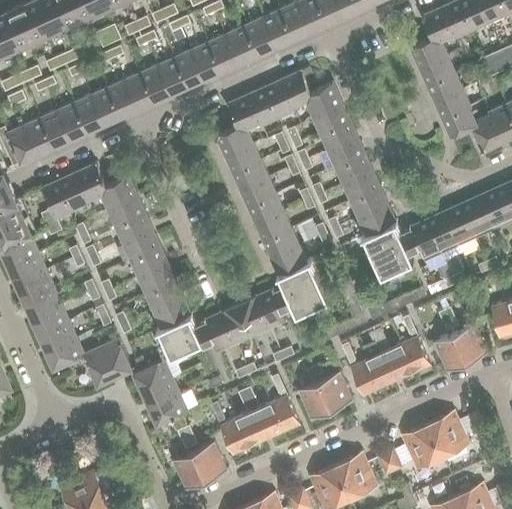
[(39,40),(88,18),(79,0),(35,0),(23,5),(39,40)]
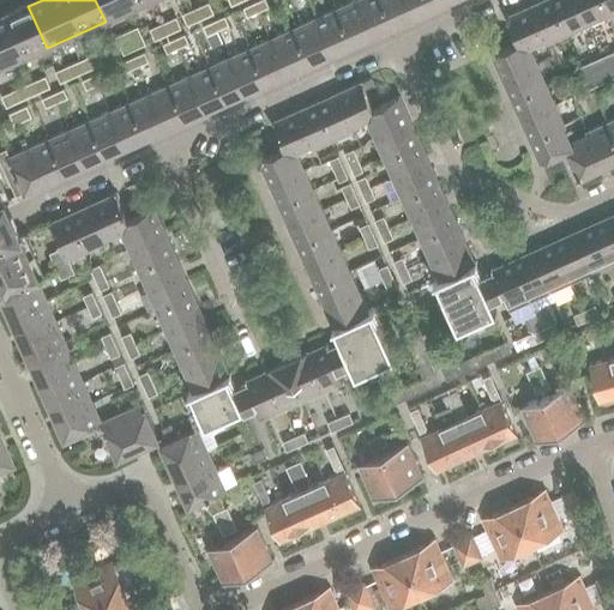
[(95,0),(106,22),(154,0),(95,0)]
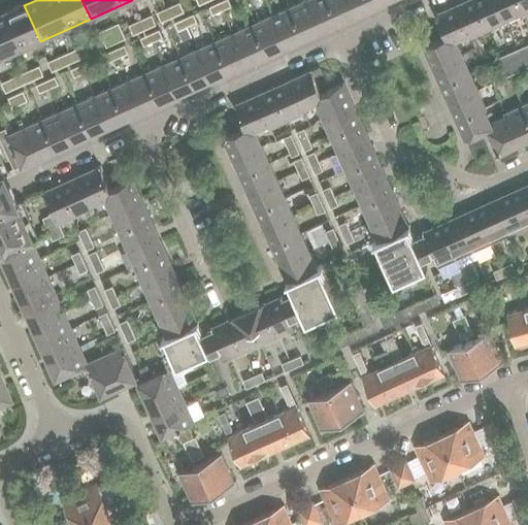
[(319,35),(336,27),(324,0),(317,0),(305,5),(319,35)]
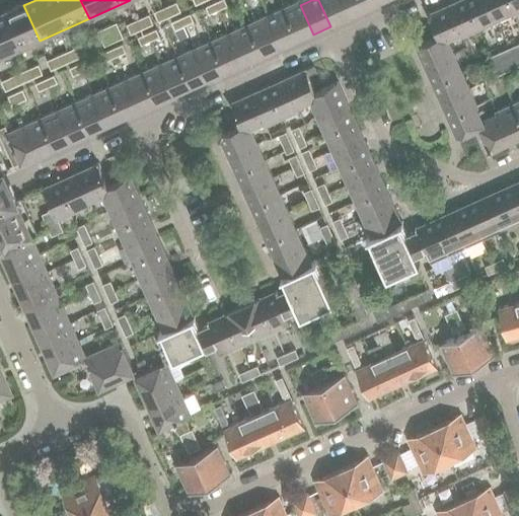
[(348,19),(339,0),(318,0),(330,26),(348,19)]
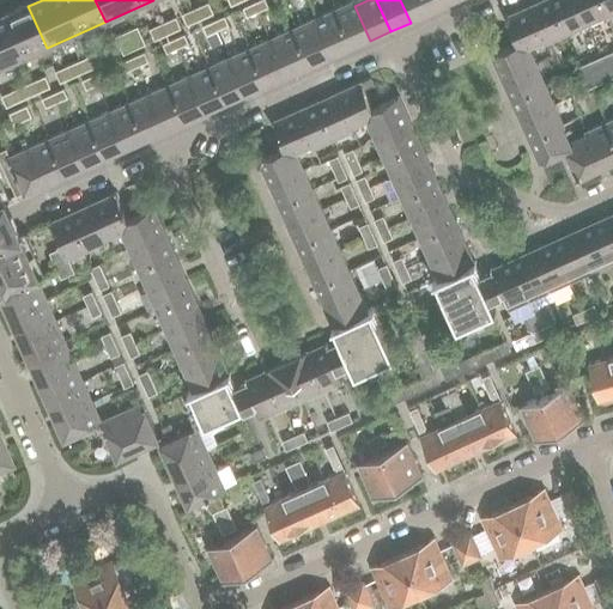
[(400,0),(411,23),(431,13),(424,0),(400,0)]
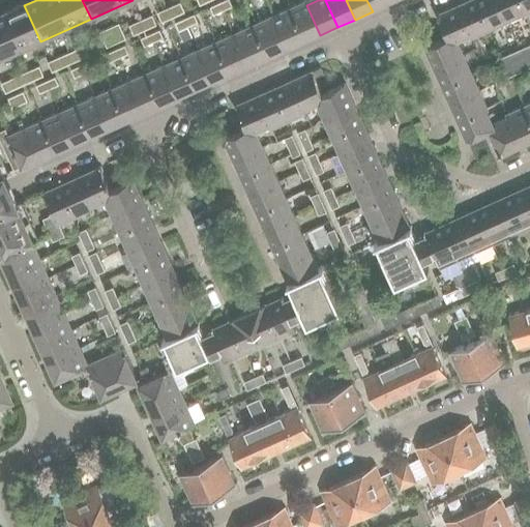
[(366,0),(373,11),(390,3),(388,0),(366,0)]
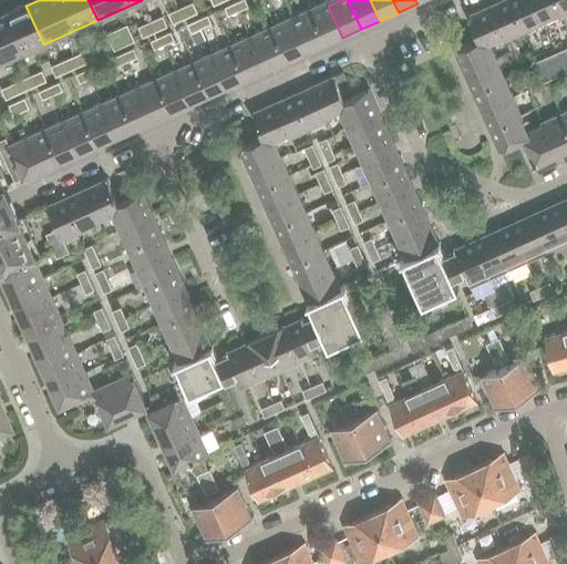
[(531,0),(513,0),(508,2),(524,34),(543,26),(531,0)]
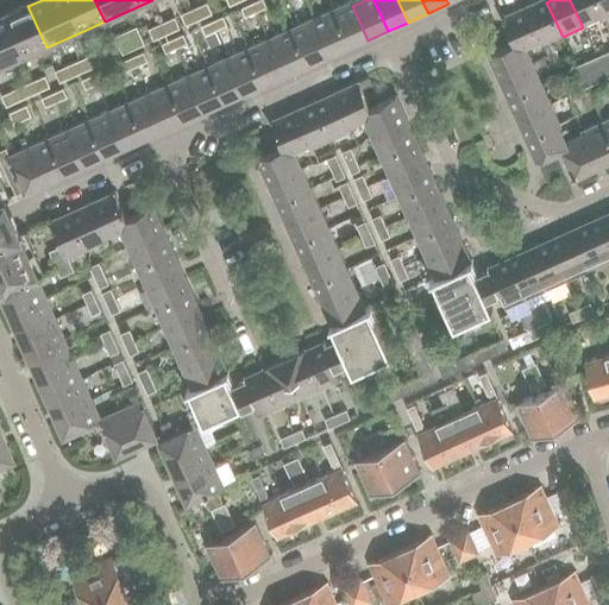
[(570,0),(583,27),(604,18),(596,0),(570,0)]
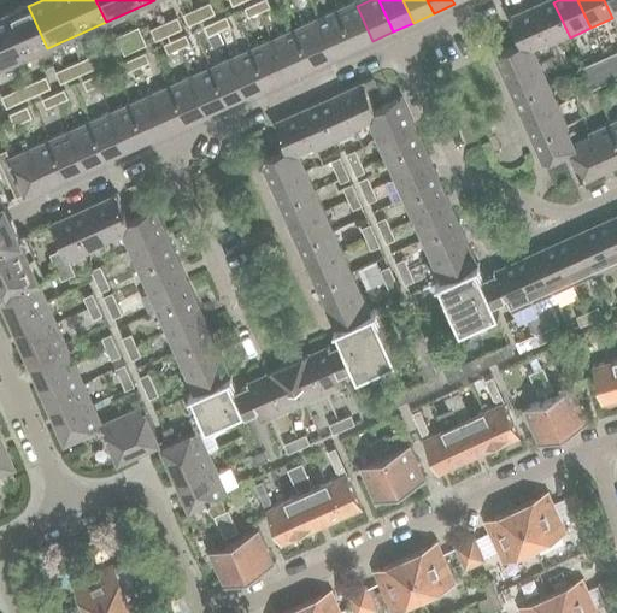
[(616,0),(604,0),(612,18),(616,16),(616,0)]
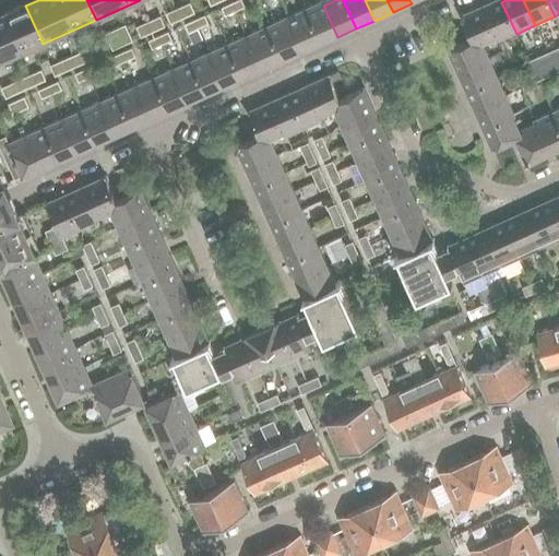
[(244,9),(239,1),(230,6),(234,14),(244,9)]
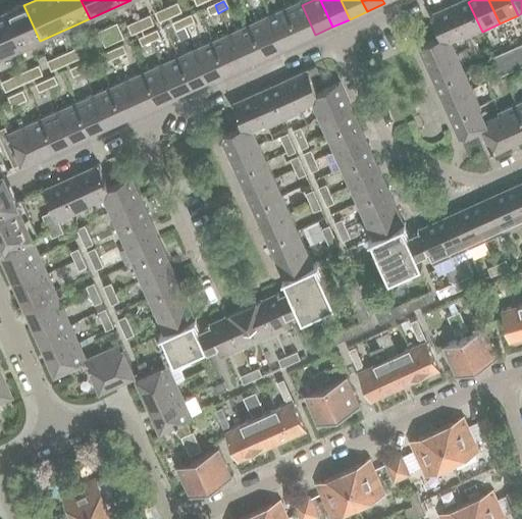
[(464,40),(482,32),(468,2),(451,10),(462,36),(464,40)]
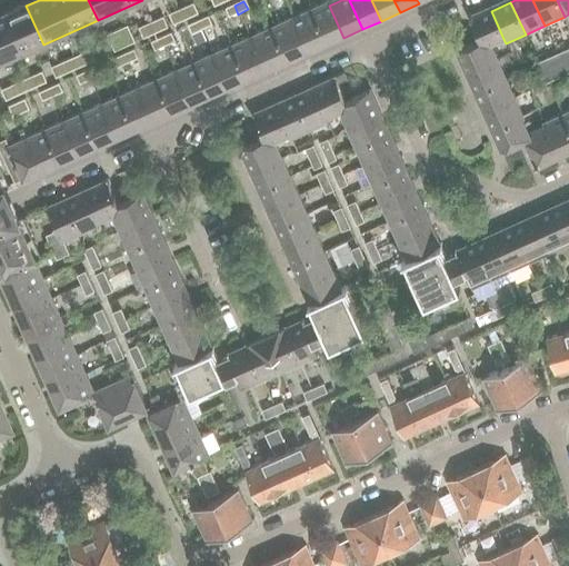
[(0,17),(0,63),(43,45),(26,6),(0,17)]
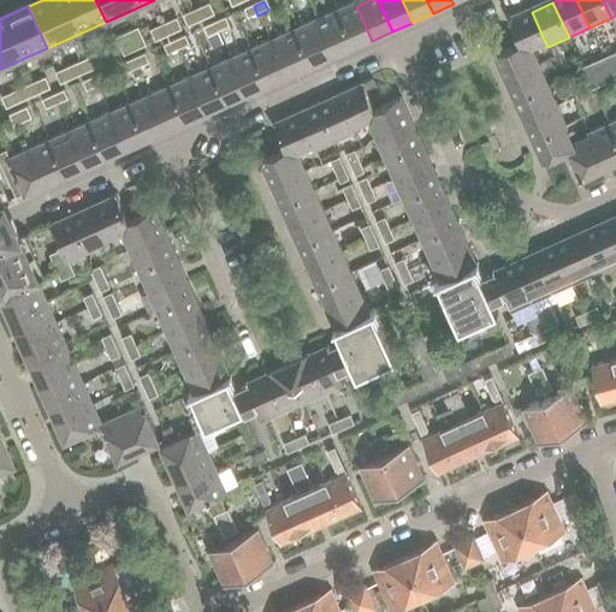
[(213,17),(208,6),(182,18),(187,29),(213,17)]
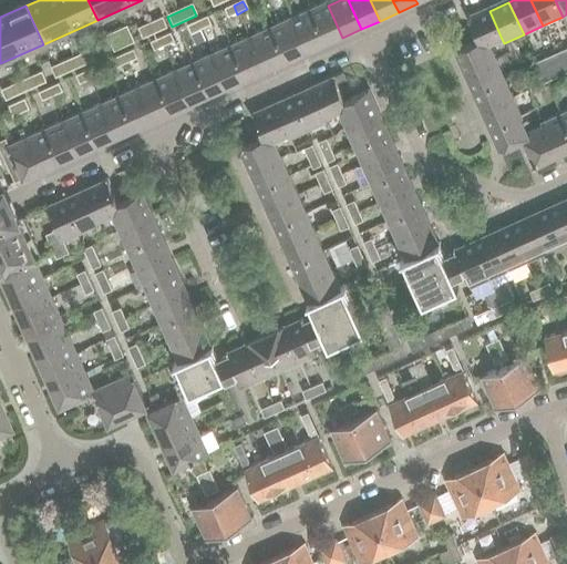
[(237,14),(234,6),(224,10),(227,19),(237,14)]
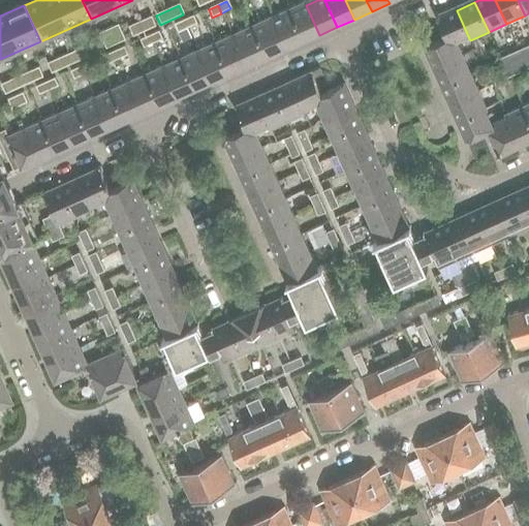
[(302,42),(319,35),(306,5),(288,13),(302,42)]
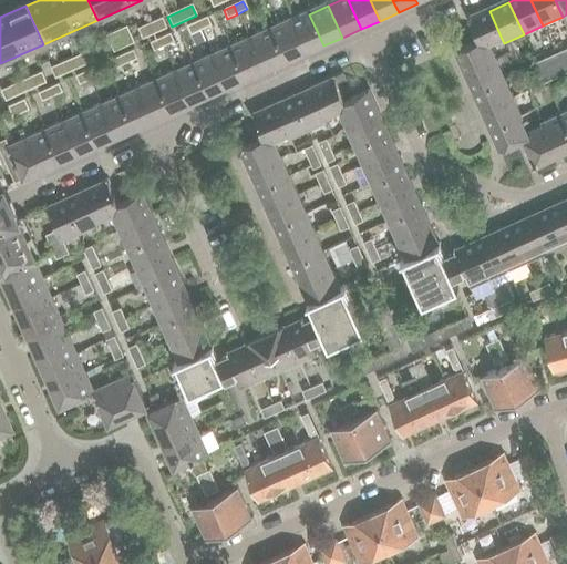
[(468,20),(480,43),(486,47),(502,39),(490,11),(468,20)]
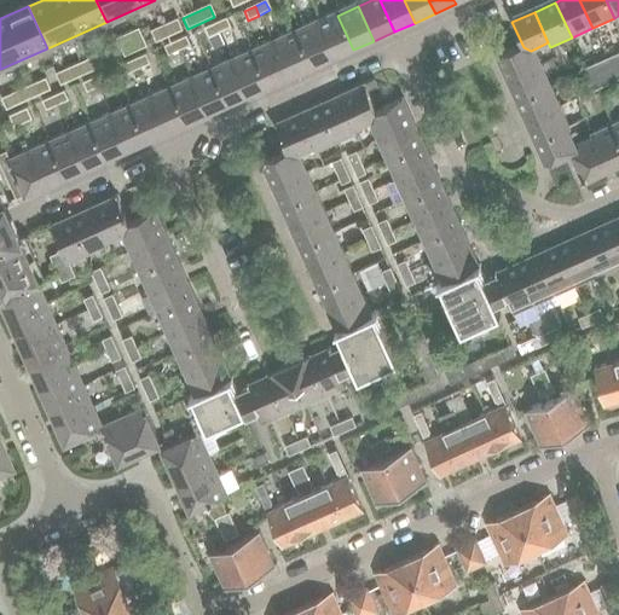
[(333,59),(353,50),(337,16),(317,24),(333,59)]
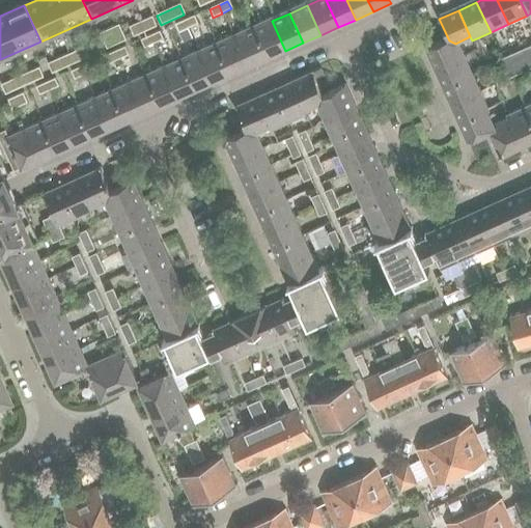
[(156,27),(151,18),(129,28),(133,38),(156,27)]
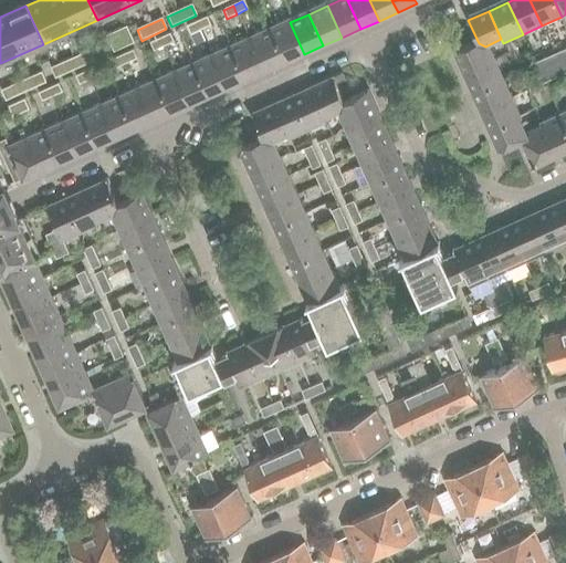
[(209,27),(206,19),(196,23),(200,31),(209,27)]
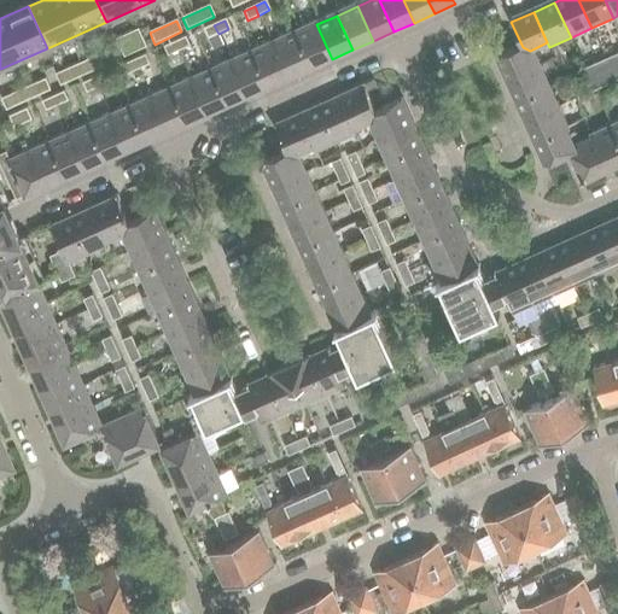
[(312,69),(332,59),(316,24),(296,34),(312,69)]
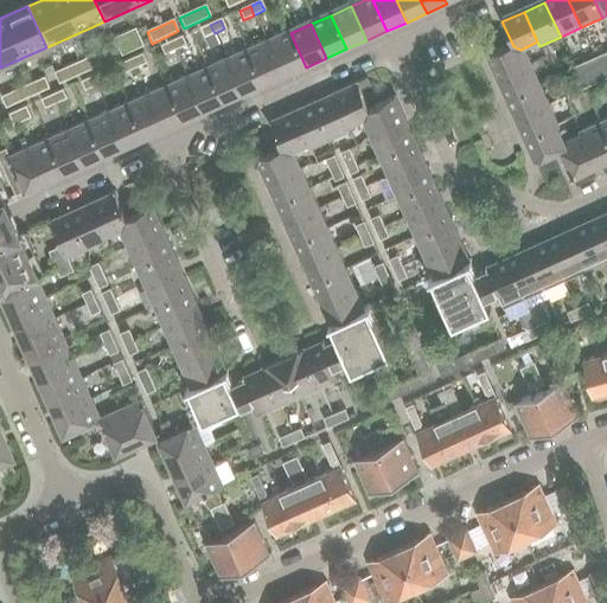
[(204,38),(215,33),(210,25),(199,30),(204,38)]
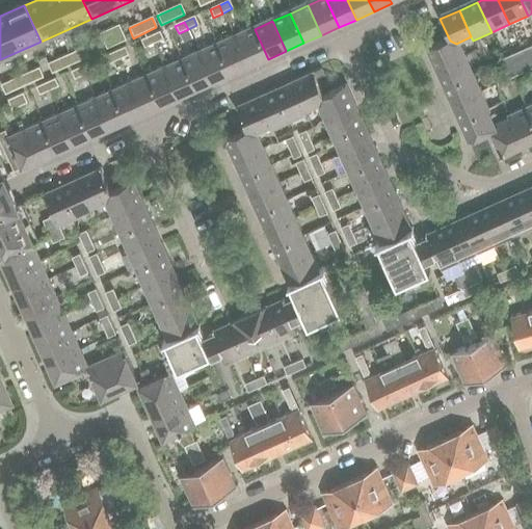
[(125,42),(118,27),(100,35),(106,50),(125,42)]
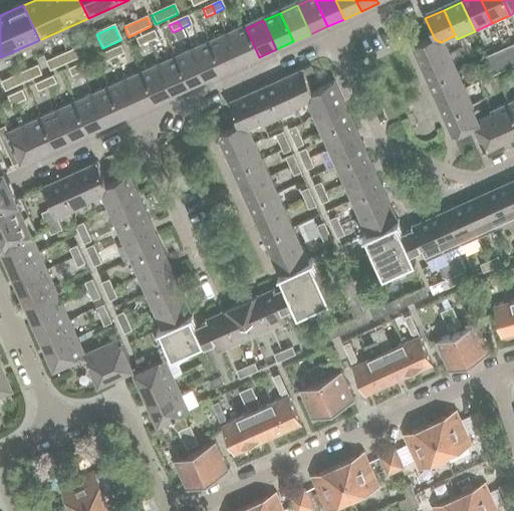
[(177,42),(186,38),(182,28),(173,32),(177,42)]
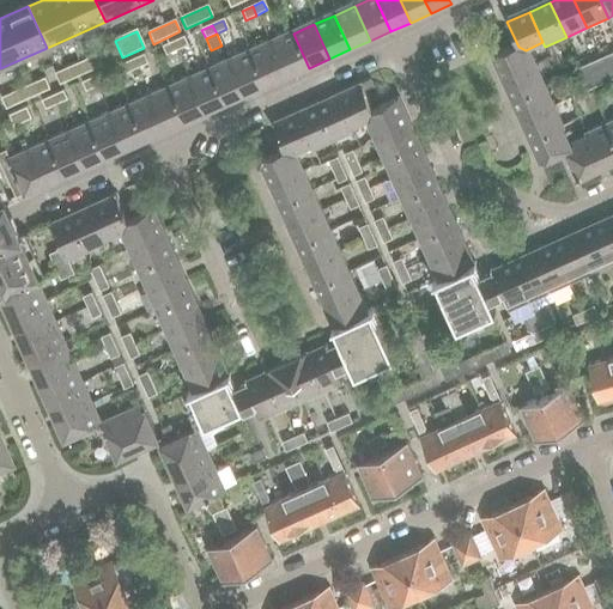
[(289,77),(309,68),(293,34),(273,42),(289,77)]
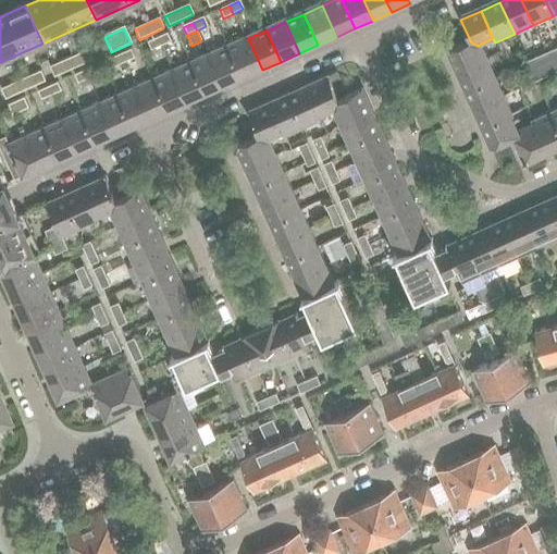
[(157,39),(161,47),(171,42),(166,35),(157,39)]
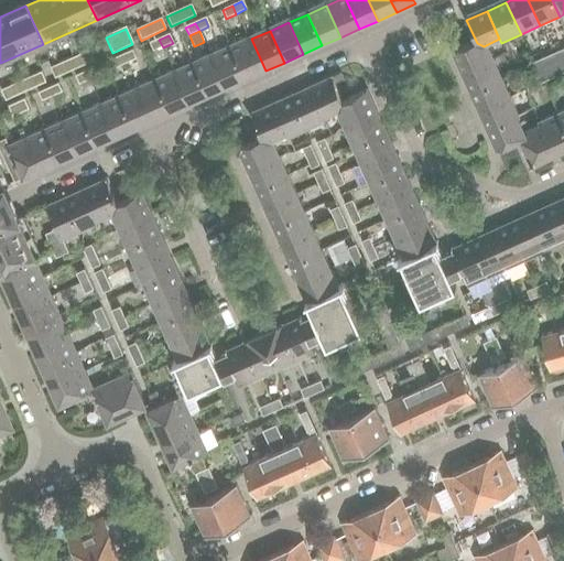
[(247,79),(266,71),(251,39),(234,47),(247,79)]
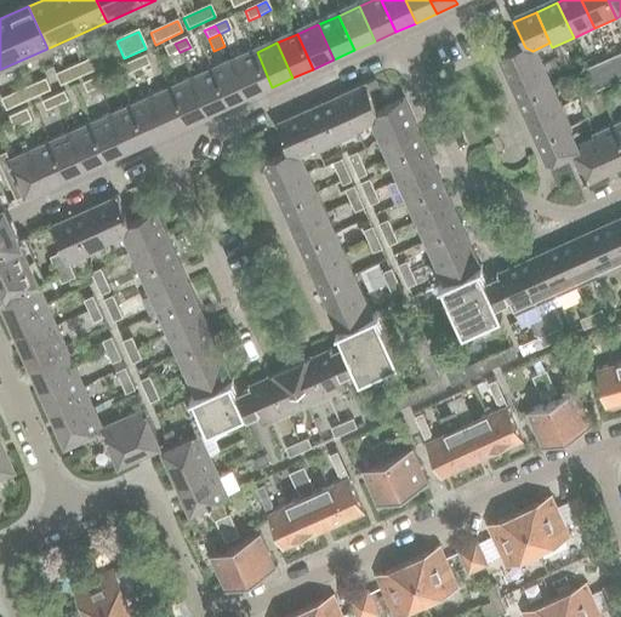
[(175,44),(164,49),(169,57),(180,52),(175,44)]
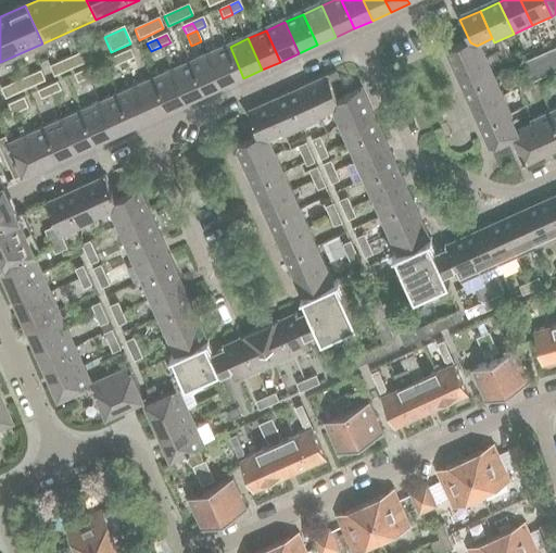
[(446,53),(464,93),(494,79),(487,61),(483,62),(477,46),(470,42),(446,53)]
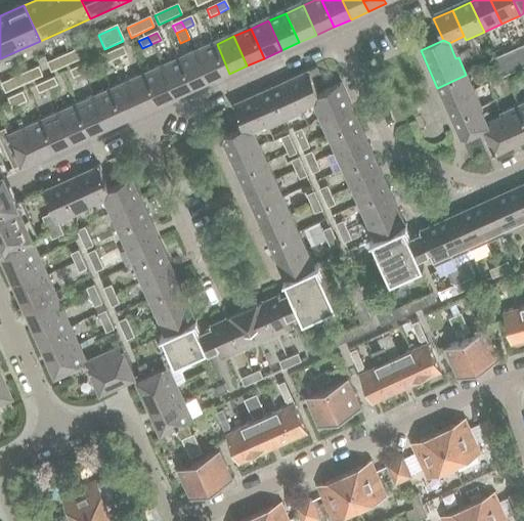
[(213,81),(229,74),(217,44),(200,52),(213,81)]
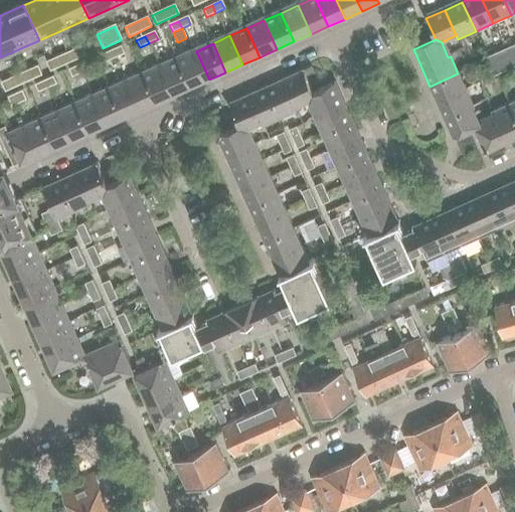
[(87,55),(82,46),(46,63),(50,72),(87,55)]
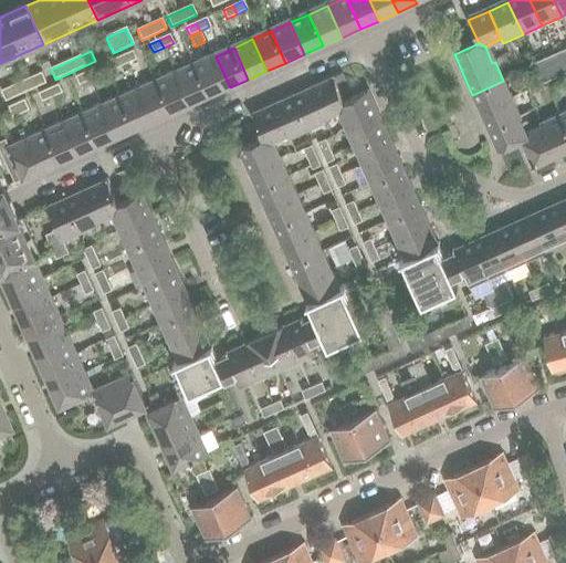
[(126,64),(136,60),(133,51),(123,56),(126,64)]
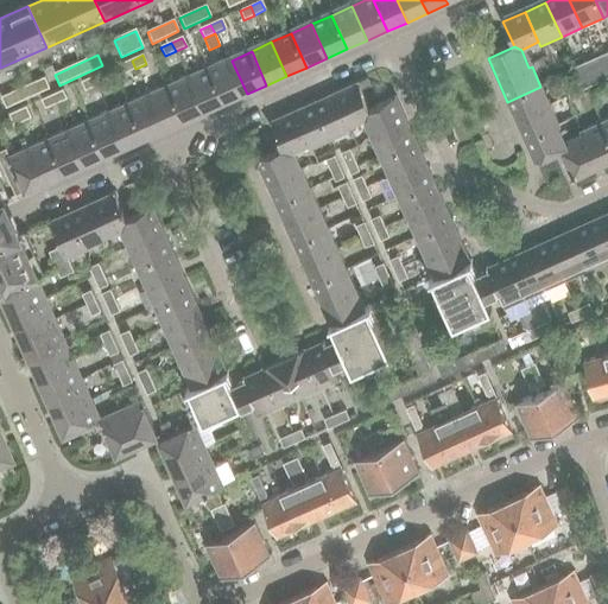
[(601,58),(593,62),(596,72),(606,69),(601,58)]
